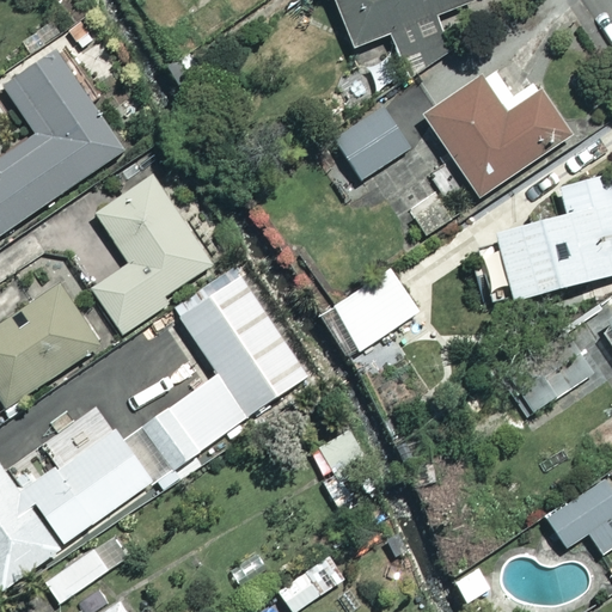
[(469,0),(332,0),(354,48),(387,32),(407,74),(452,54),(435,16),(469,0)]
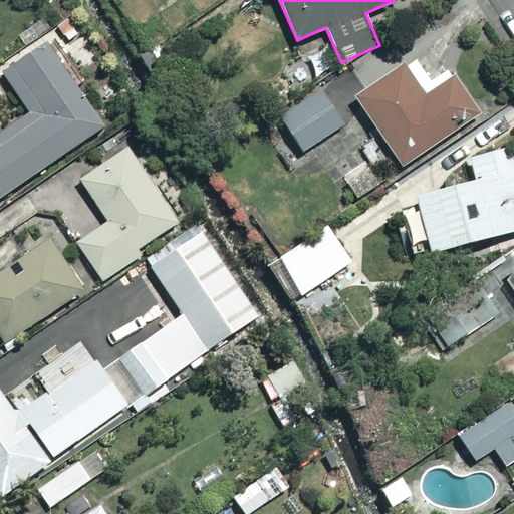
[(0,196),(104,125),(48,42),(3,72),(30,112),(0,133),(0,196)]
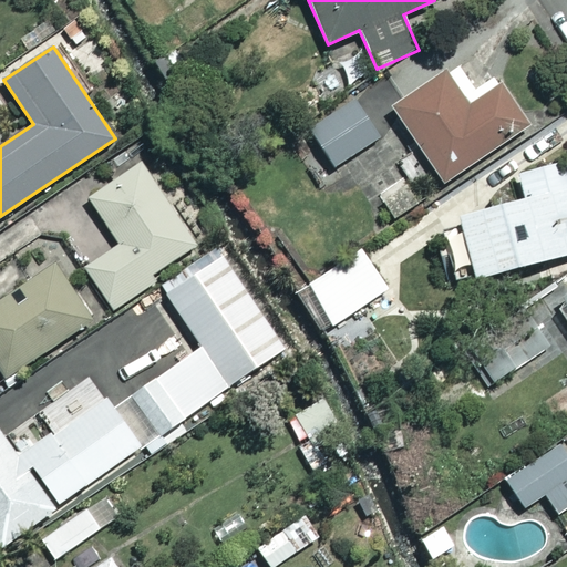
[(391,107),(402,123),(441,183),(528,126),(501,84),(467,105),(445,72),(402,101),(391,107)]
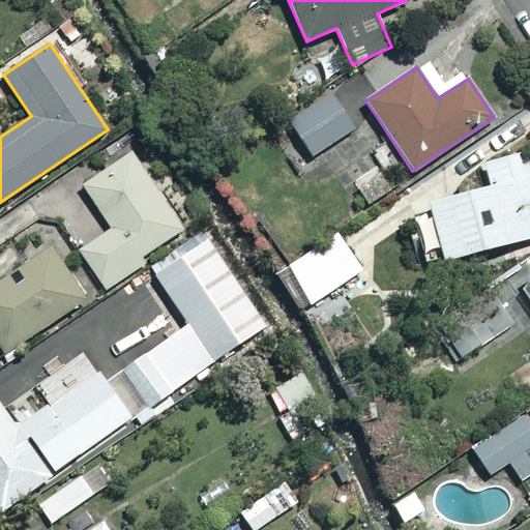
[(365,100),(376,94),(362,74),(290,120),(313,155),(376,115),(365,100)]
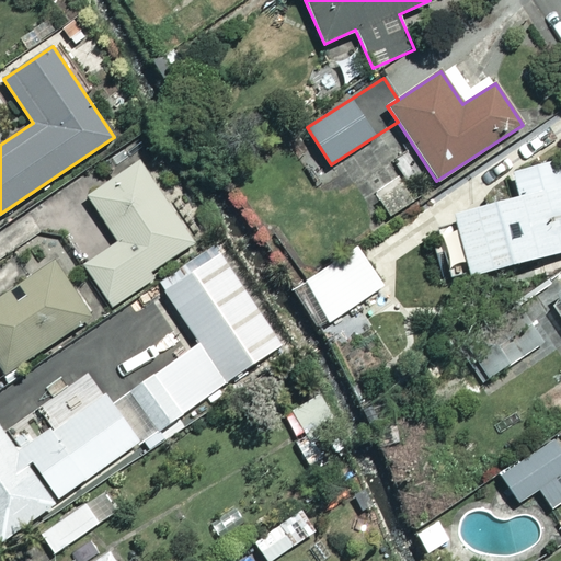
[(560,250),(560,158),(512,172),(518,195),(454,213),(457,226),(439,231),(453,279),(560,250)]
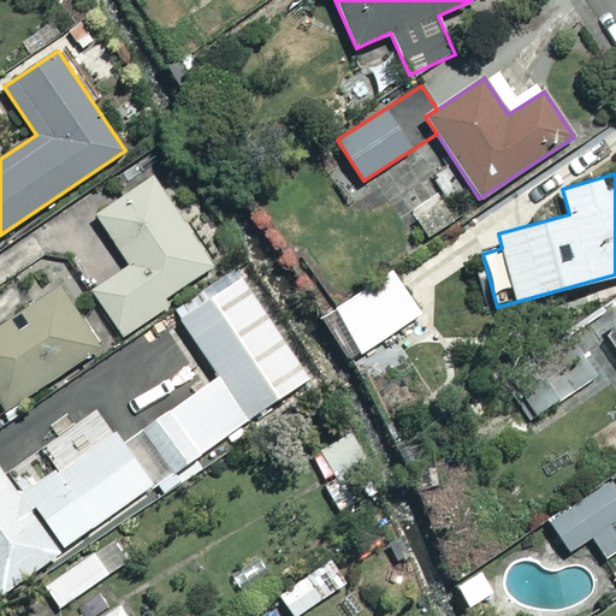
[(212,265),(153,177),(96,215),(130,265),(93,290),(123,335),(167,304),(164,298),(212,265)]
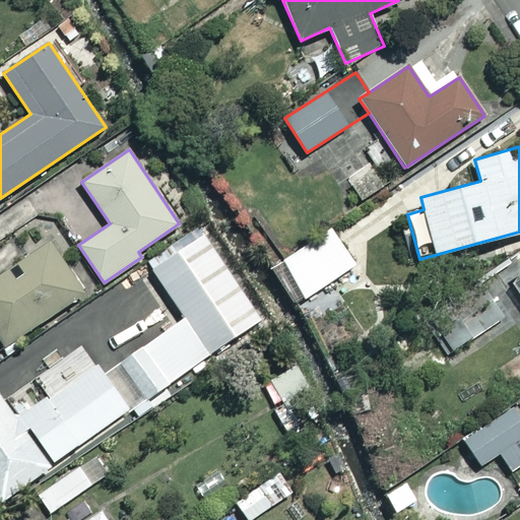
[(355,264),(329,226),(281,259),(307,298),(355,264)]
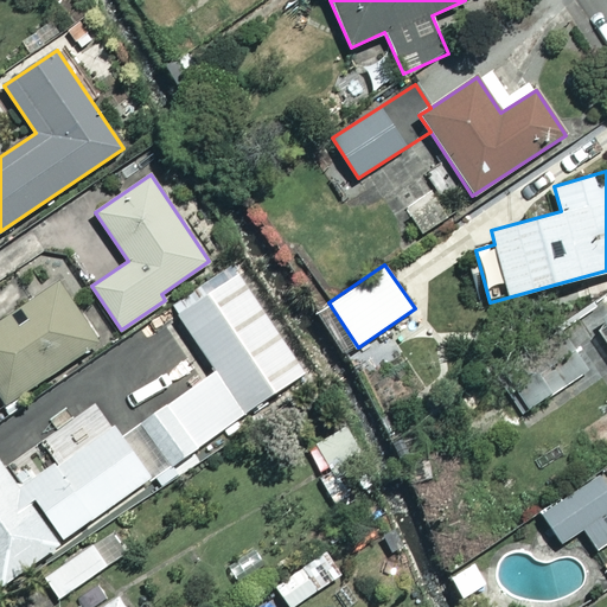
[(142,420),(171,461),(305,371),(235,268),(174,310),(216,370),(142,420)]
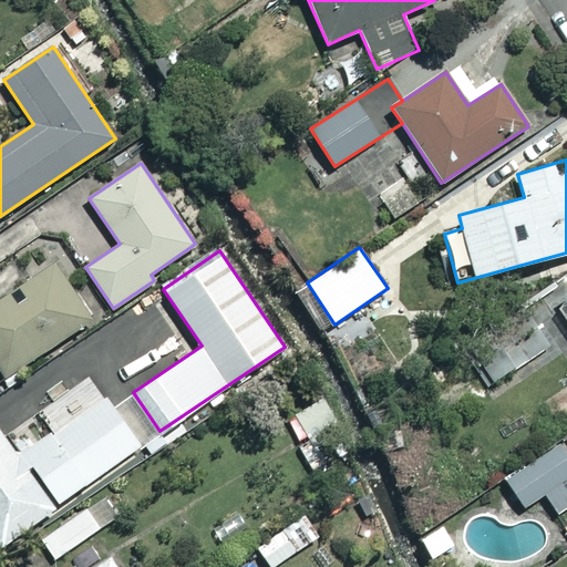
[(92,319),(54,261),(0,297),(0,369),(6,377),(92,319)]
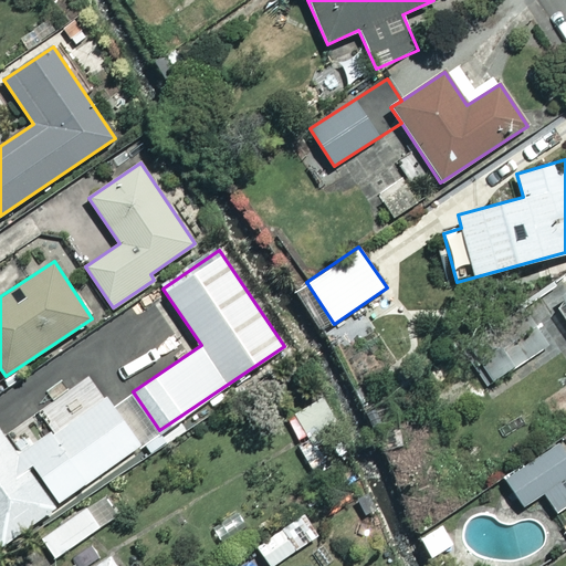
[(17,454),(51,504),(143,442),(116,402),(111,406),(91,377),(40,411),(53,430),(17,454)]
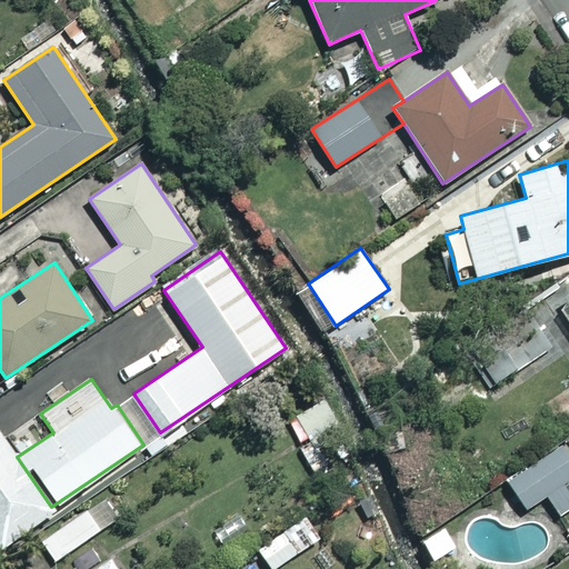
[(51,507),(17,457),(0,430),(0,547),(1,548),(55,511),(51,507)]
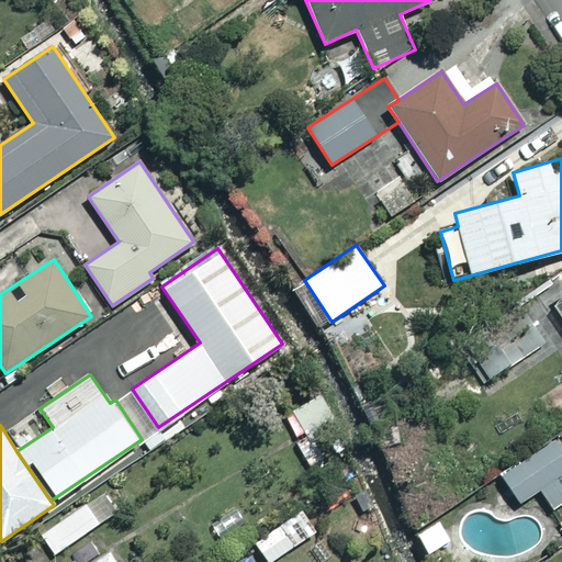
[(561,501),(561,451),(555,441),(501,473),(518,502),(540,489),(551,507),(561,501)]
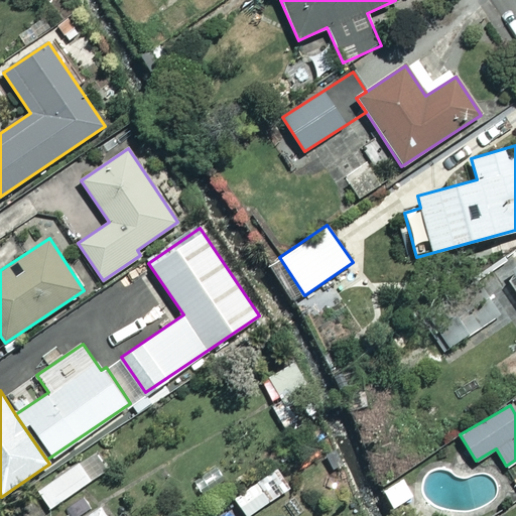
[(34,487),(46,507),(93,481),(81,461),(34,487)]
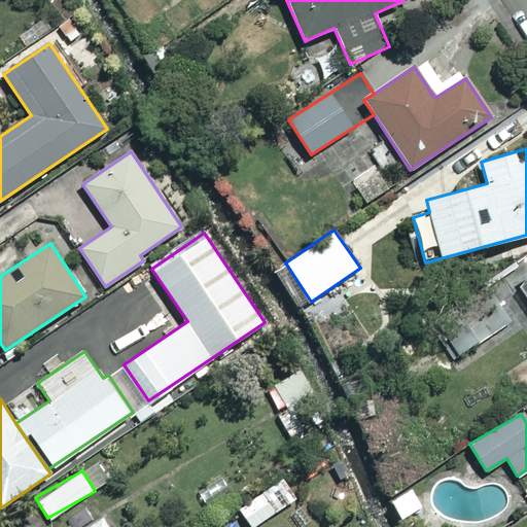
[(422,507),(412,487),(390,499),(400,519),(422,507)]
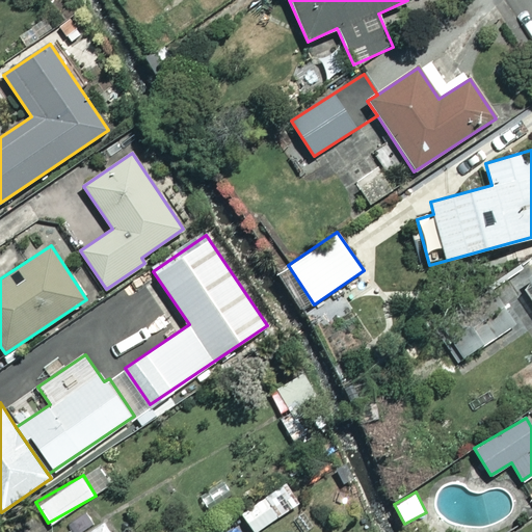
[(289,510),(278,495),(248,513),(258,529),(289,510)]
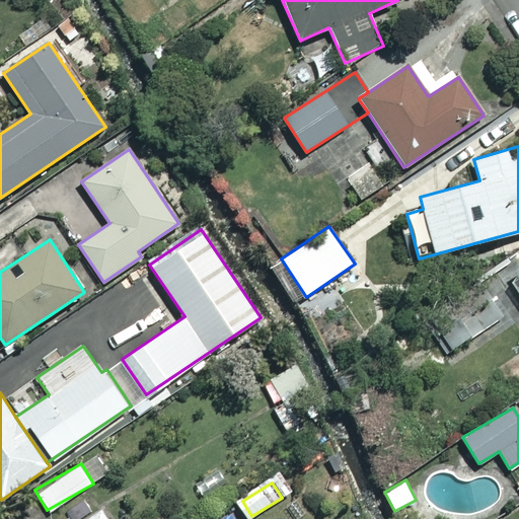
[(309,518),(318,513),(298,484),(281,496),(296,518),(309,518)]
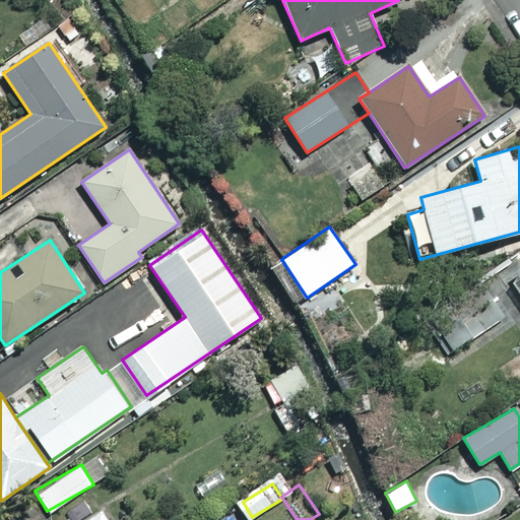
[(247,519),(234,502),(211,518),(212,519),(247,519)]
